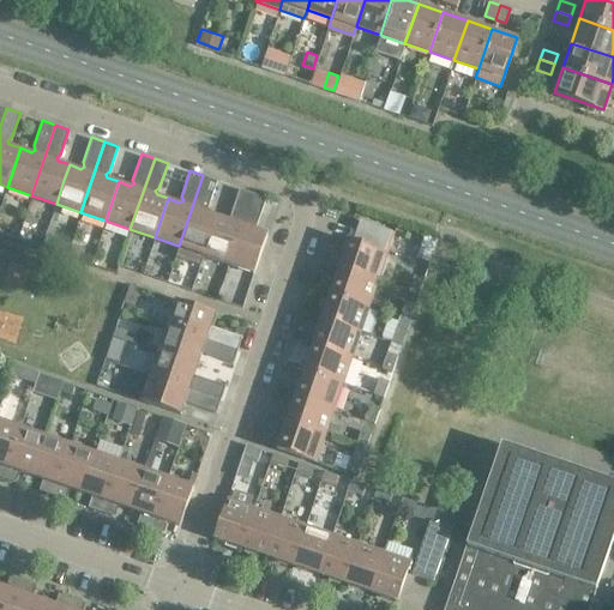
[(217,180),(203,175),(179,246),(204,254),(217,215),(206,211),(204,207),(208,205),(217,180)]
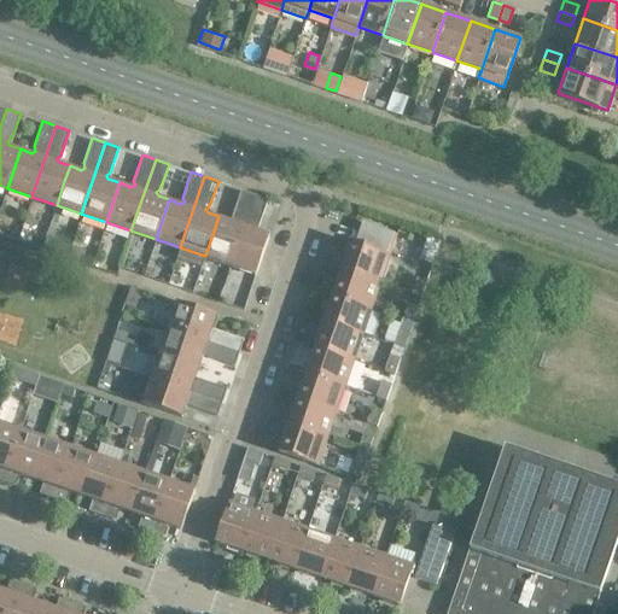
[(229,221),(219,216),(205,256),(229,264),(254,193),(240,188),(232,215),(234,218),(229,221)]
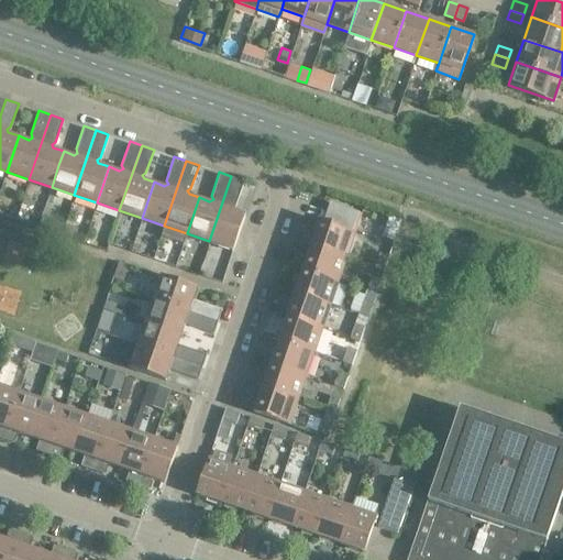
[(244,180),(231,176),(209,241),(232,249),(245,213),(233,209),(232,206),(235,204),(244,180)]
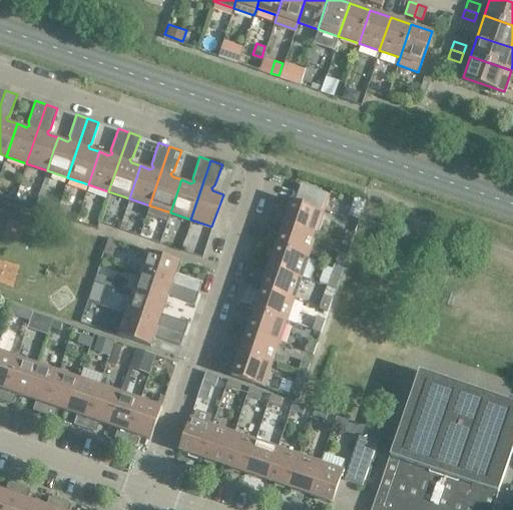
[(301,183),(295,200),(323,210),(329,192),(301,183)]
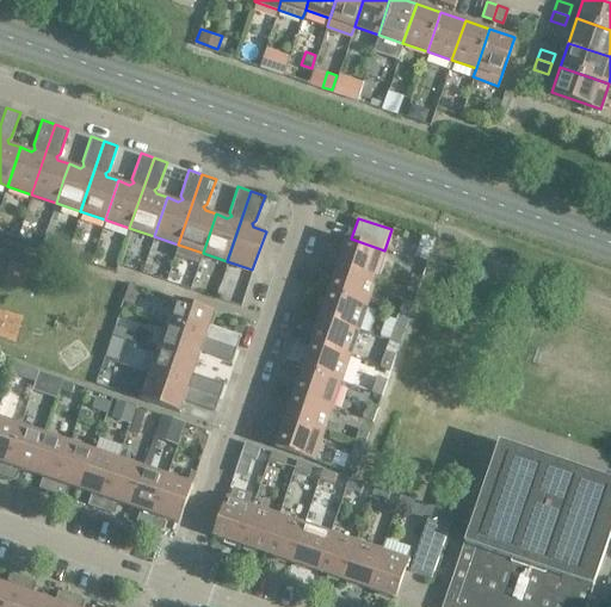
[(423,231),(414,253),(427,258),(434,236),(423,231)]
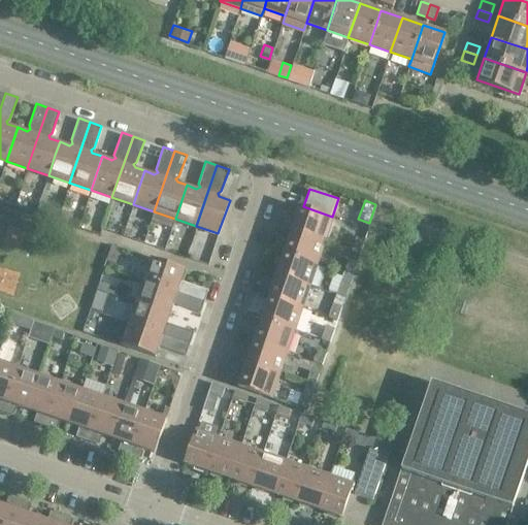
[(292,224),(291,228),(325,239),(332,217),(303,206),(299,205),(294,220),(292,219),(292,224)]
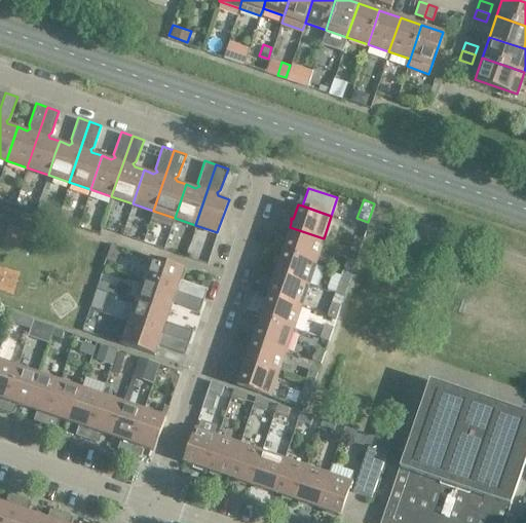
[(324,238),(290,227),(289,231),(286,235),(287,235),(283,250),(315,261),(324,238)]
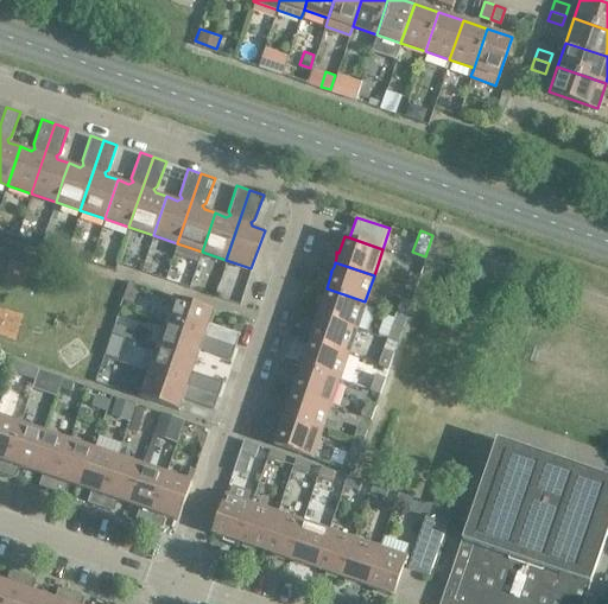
[(404,286),(415,290),(419,274),(410,271),(404,286)]
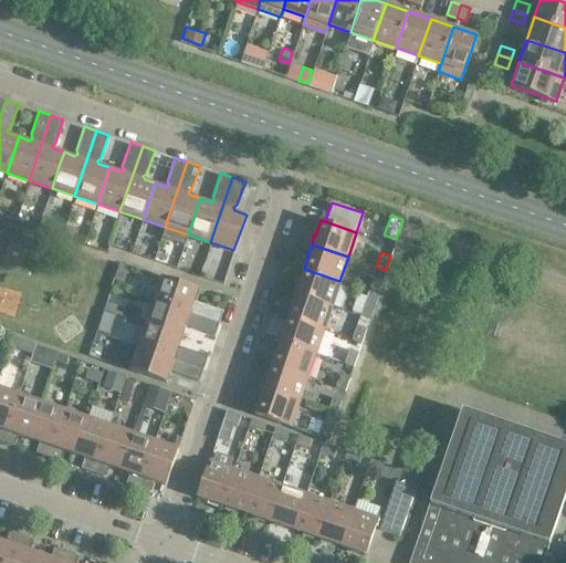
[(339,281),(304,269),(299,283),(297,282),(297,288),(295,292),(332,304),(339,281)]
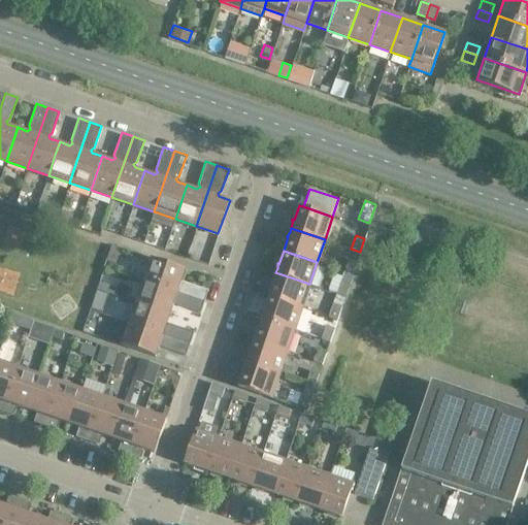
[(185,268),(151,257),(143,280),(204,300),(208,289),(186,281),(183,283),(180,280),(185,268)]
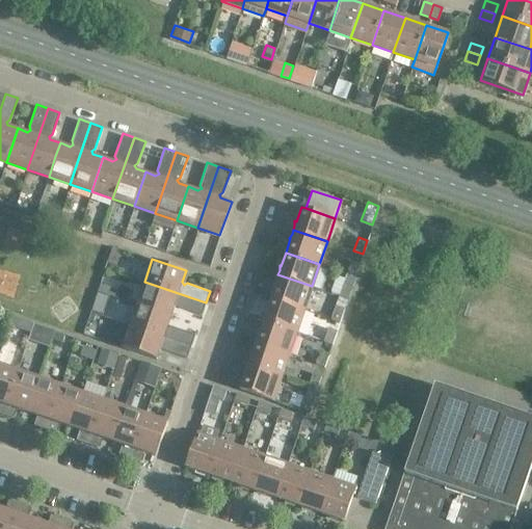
[(346,272),(355,275),(360,262),(350,259),(346,272)]
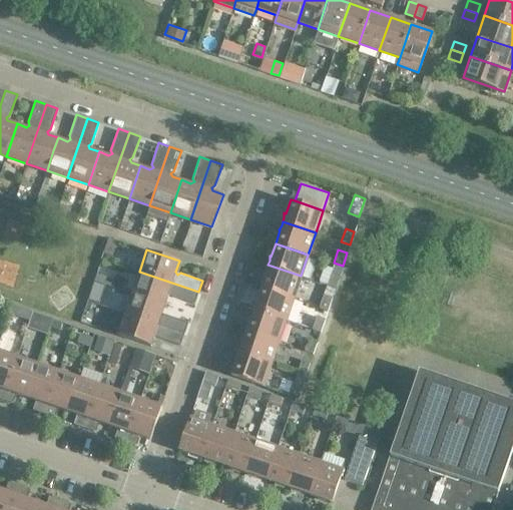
[(301,276),(268,265),(267,269),(264,273),(265,274),(261,287),(294,298),(301,276)]
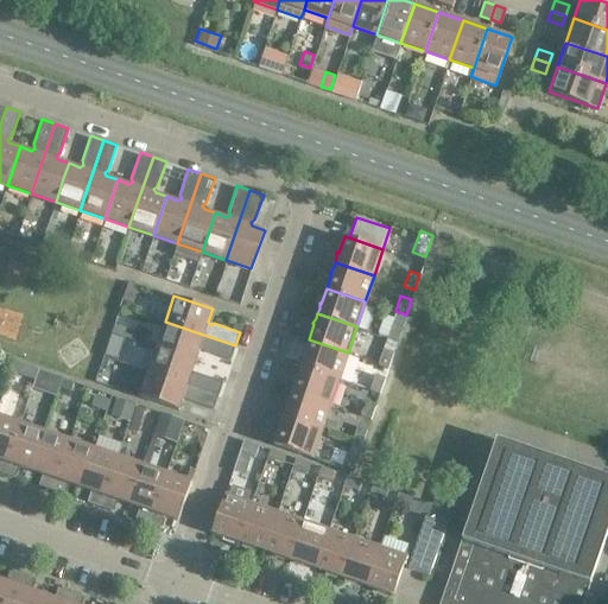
[(114,320),(112,329),(122,334),(125,325),(114,320)]
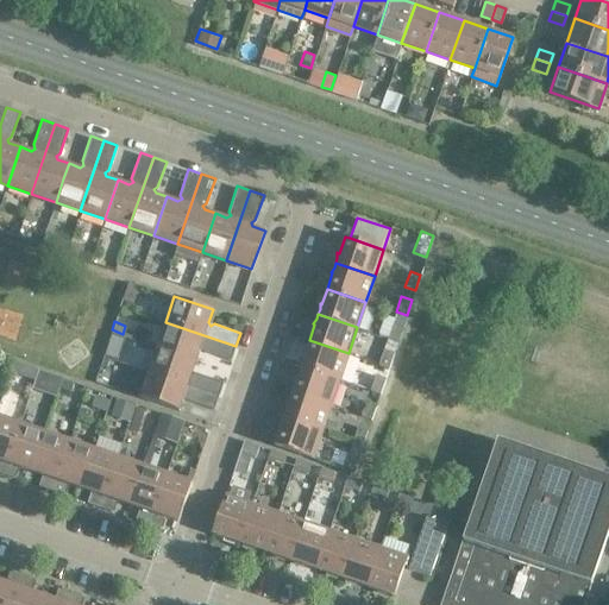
[(236,346),(165,322),(157,346),(195,359),(199,348),(203,346),(206,351),(231,359),(236,346)]
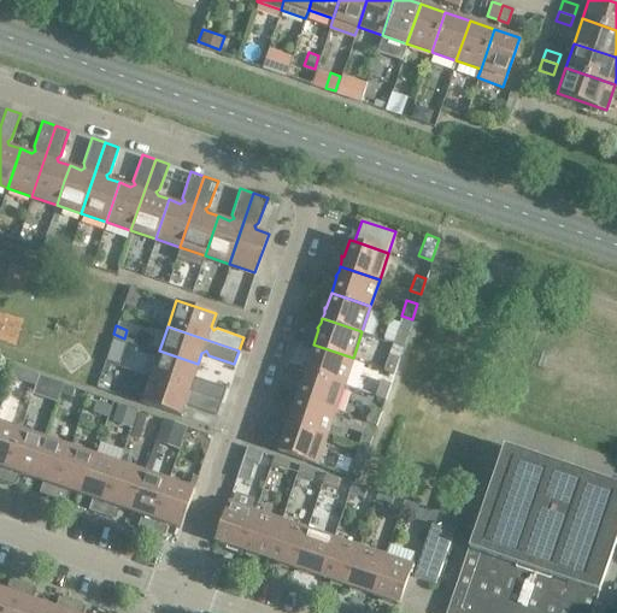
[(393,342),(403,346),(409,330),(398,326),(393,342)]
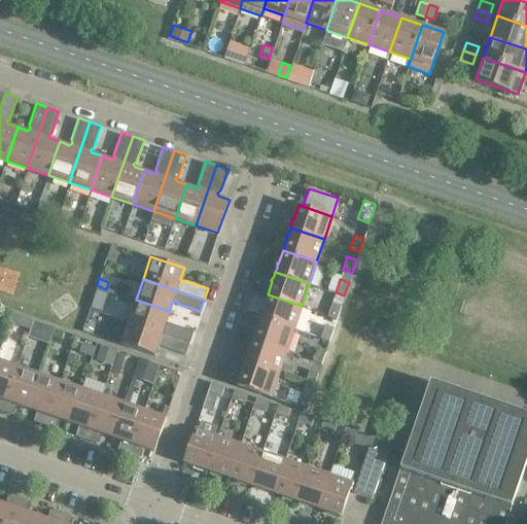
[(302,306),(268,294),(262,308),(261,308),(261,312),(259,316),(293,328),(302,306)]
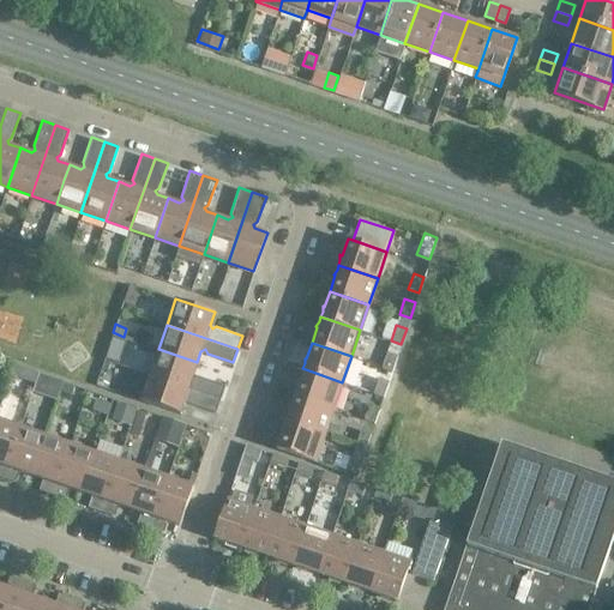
[(197,362),(158,349),(150,373),(221,398),(226,385),(199,375),(196,378),(193,374),(197,362)]
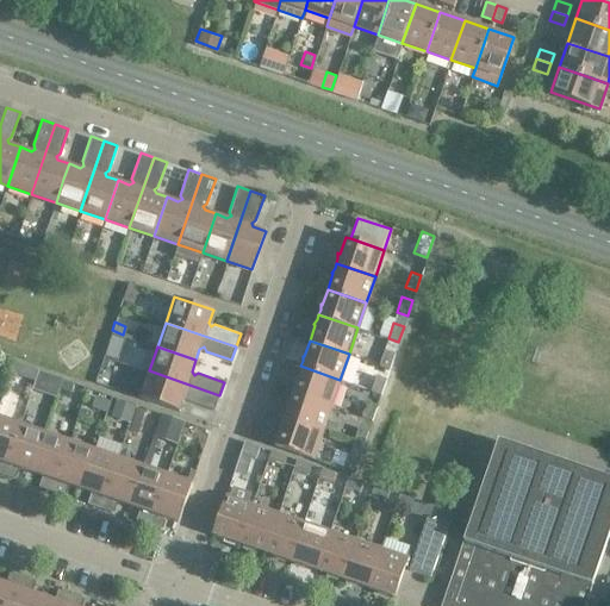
[(379,364),(390,367),(394,353),(385,349),(379,364)]
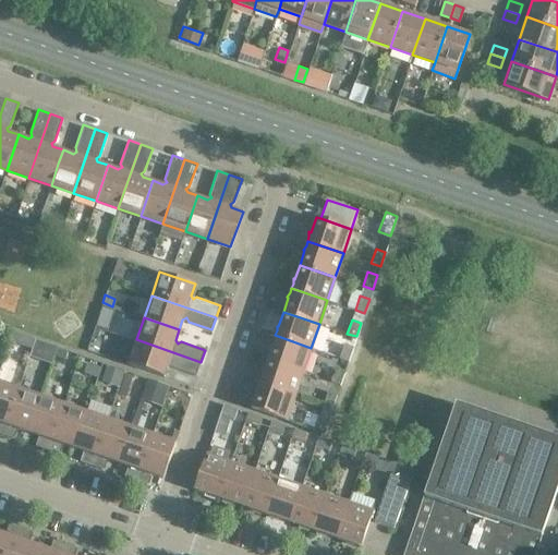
[(13,332),(10,341),(20,346),(23,335),(13,332)]
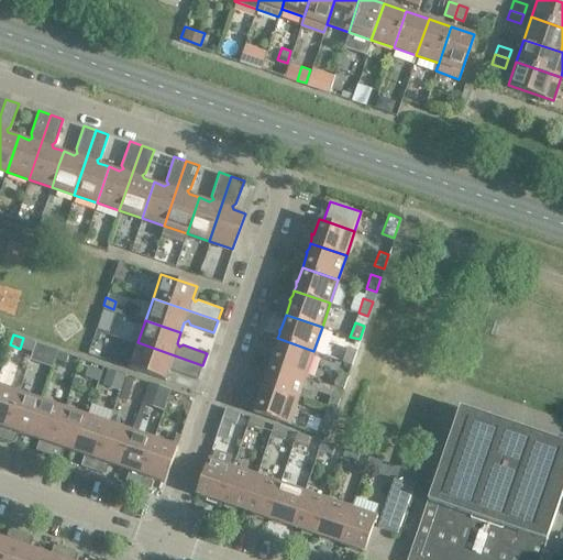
[(313,351),(277,338),(276,342),(273,347),(275,348),(269,362),(306,374),(313,351)]
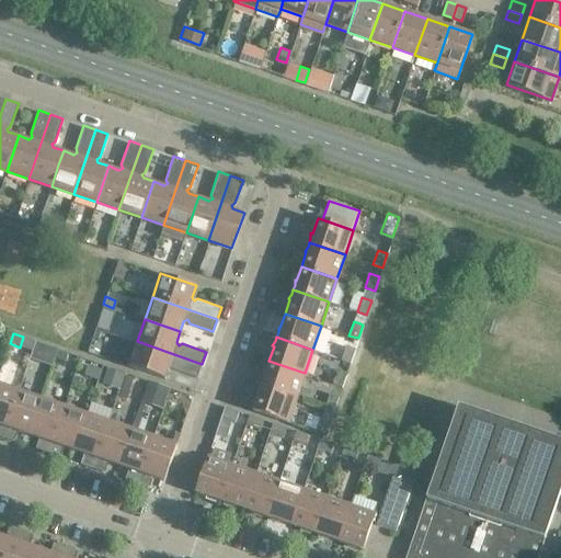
[(202,364),(137,341),(128,365),(164,377),(168,366),(172,364),(174,368),(197,376),(202,364)]
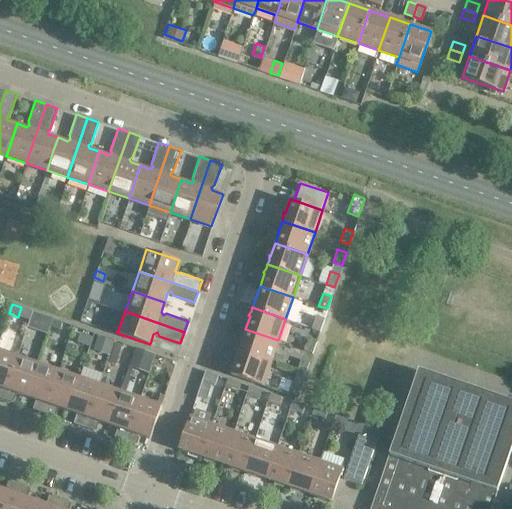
[(32,312),(27,326),(47,333),(52,318),(32,312)]
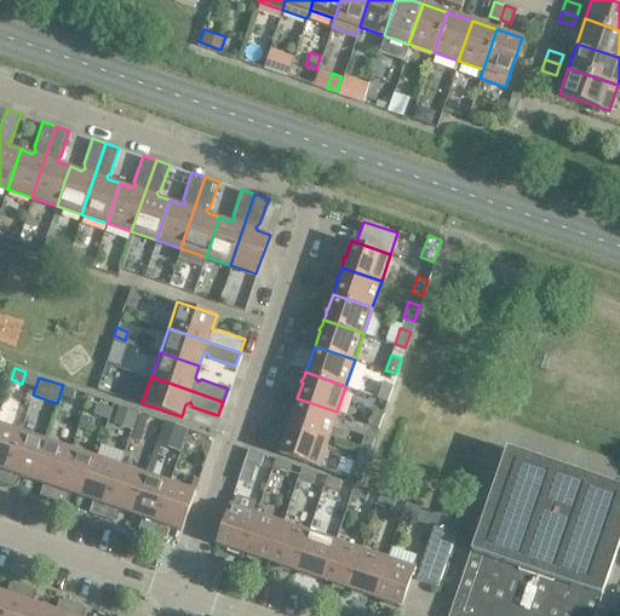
[(377,396),(388,399),(392,384),(382,380),(377,396)]
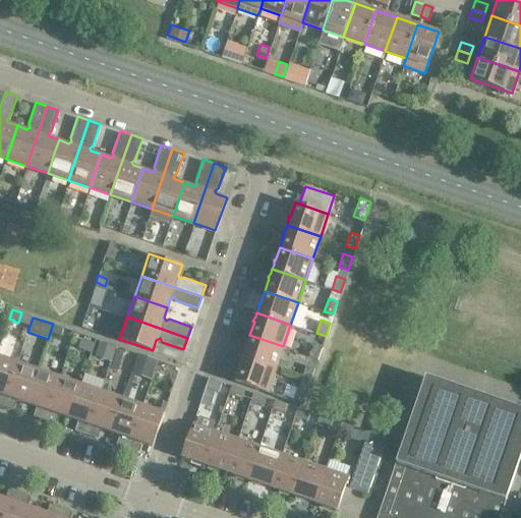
[(55,324),(52,332),(60,335),(63,327),(55,324)]
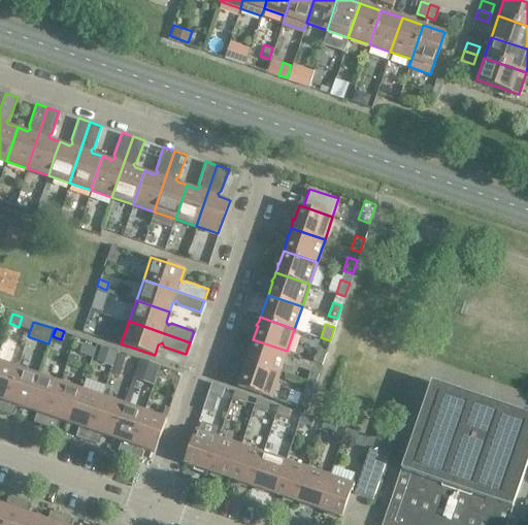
[(287,351),(253,339),(249,353),(246,353),(246,357),(245,362),(279,373),(287,351)]
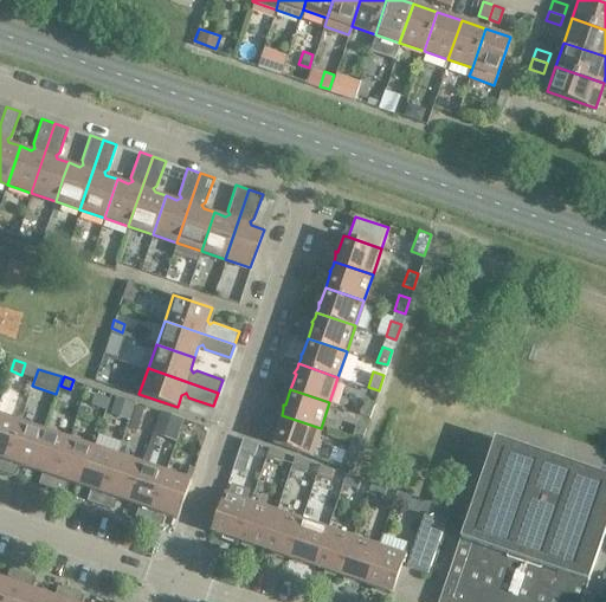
[(95,392),(91,402),(105,408),(109,396),(95,392)]
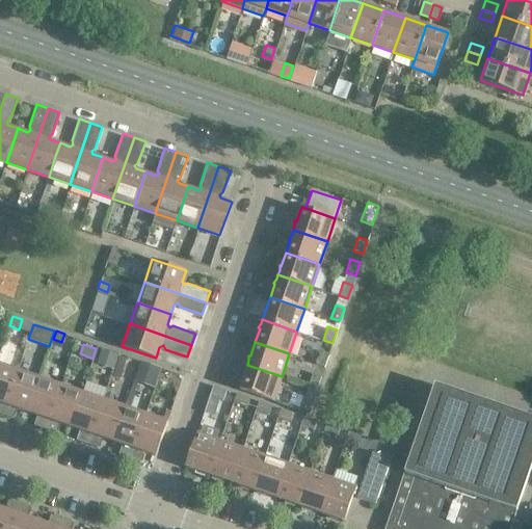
[(101,347),(96,362),(113,368),(117,353),(101,347)]
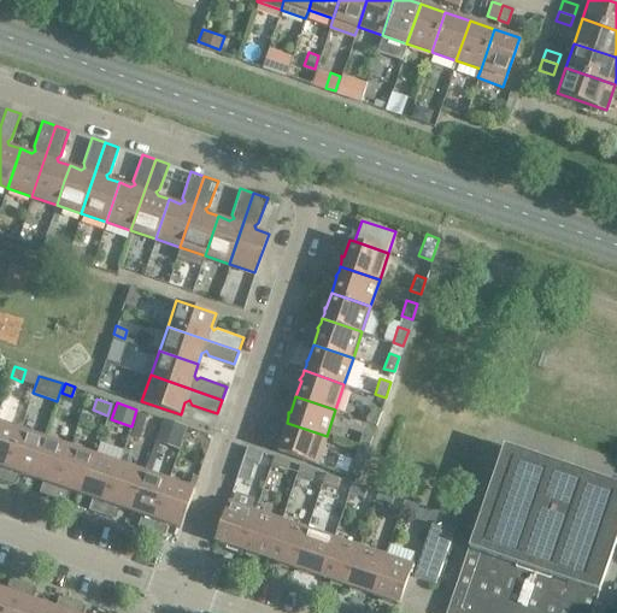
[(366,420),(376,424),(381,408),(371,405),(366,420)]
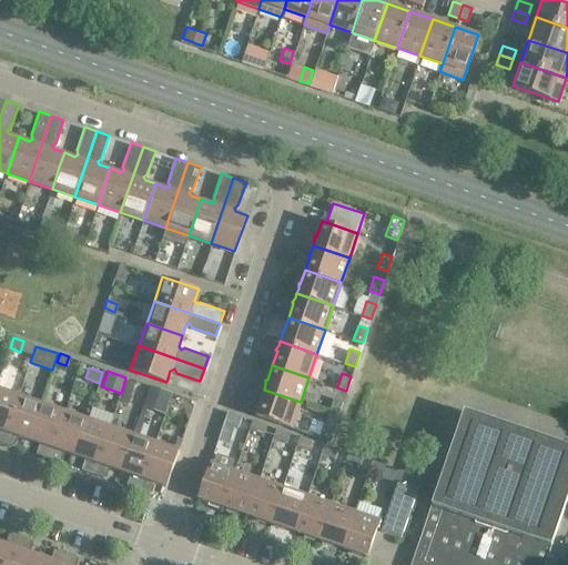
[(127,377),(119,400),(128,403),(135,381),(127,377)]
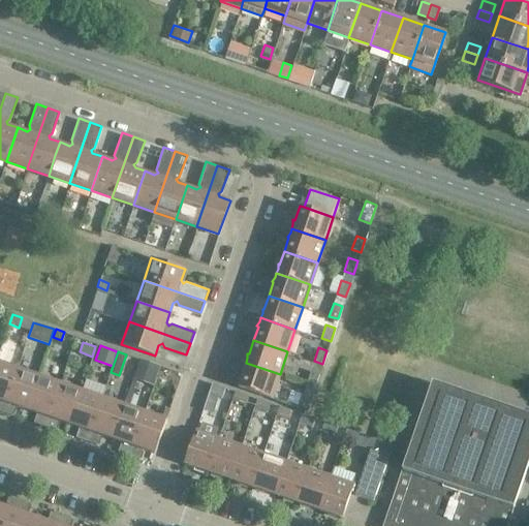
[(138,357),(132,376),(153,383),(160,364),(138,357)]
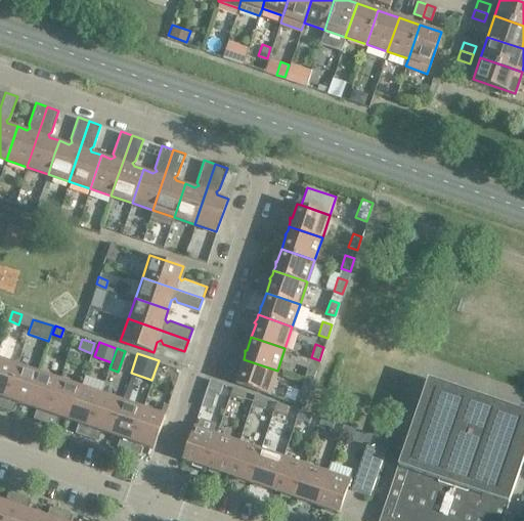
[(16,363),(0,357),(0,405),(2,406),(16,363)]
